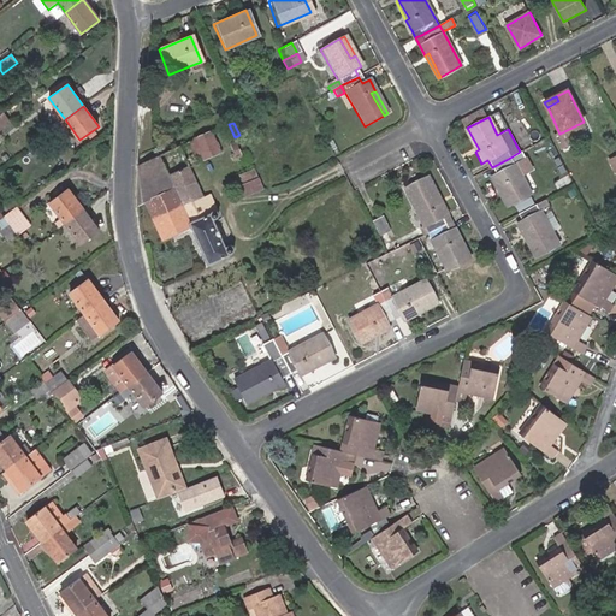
[(238,159),(243,157),(235,137),(229,124),(195,138),(205,158),(232,147),(238,159)]
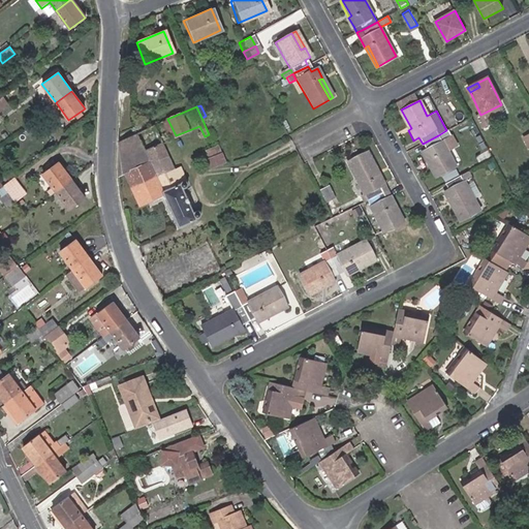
[(398,112),(408,130),(411,128),(401,110),(398,112)]
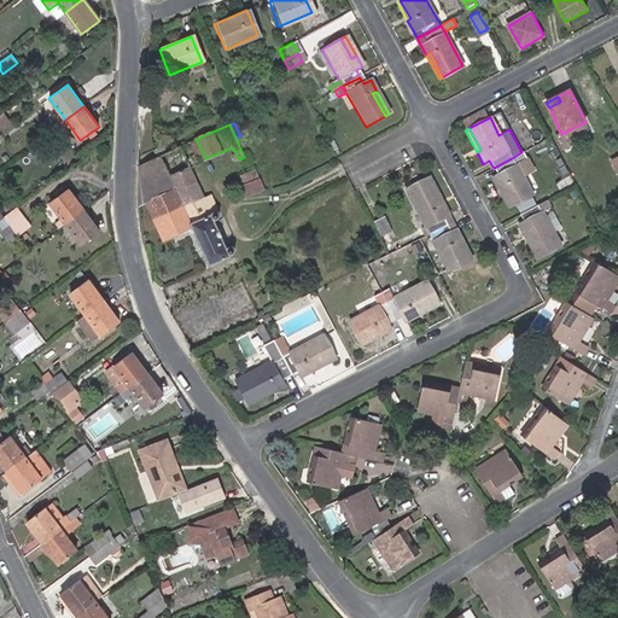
[(197,162),(205,158),(196,139),(188,143),(197,162)]
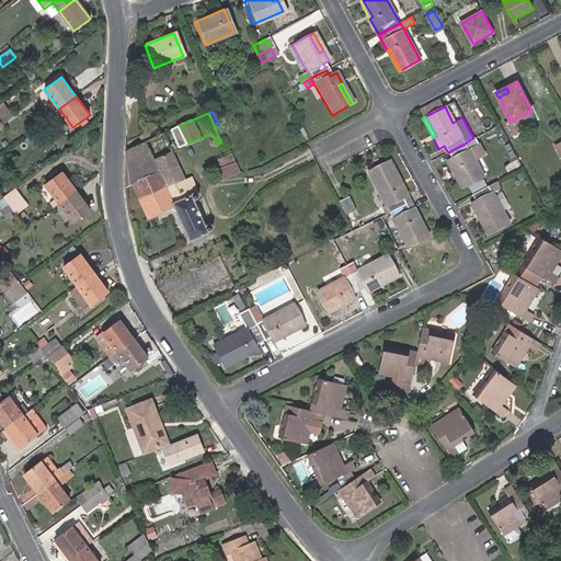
[(127,201),(129,215),(144,209),(140,201),(164,190),(163,187),(183,178),(162,134),(126,149),(126,189),(127,201)]
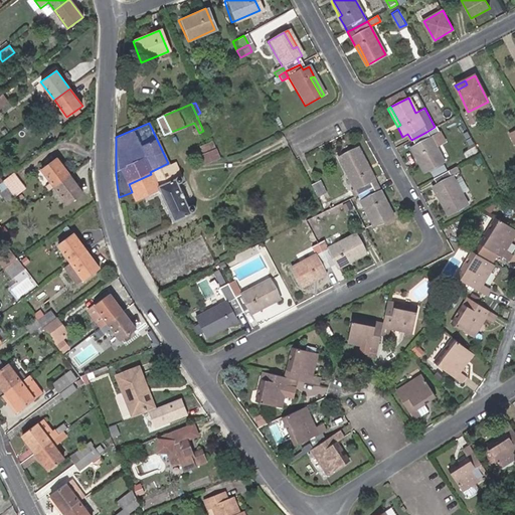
[(426,132),(411,140),(413,144),(407,147),(413,157),(416,155),(425,170),(442,161),(434,146),(443,142),(438,133),(430,137),(426,132)]
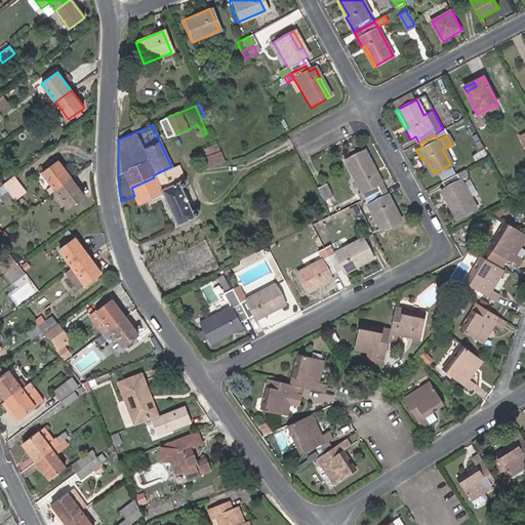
[(216,154),(213,147),(207,149),(210,156),(206,158),(209,166),(224,161),(220,152),(216,154)]
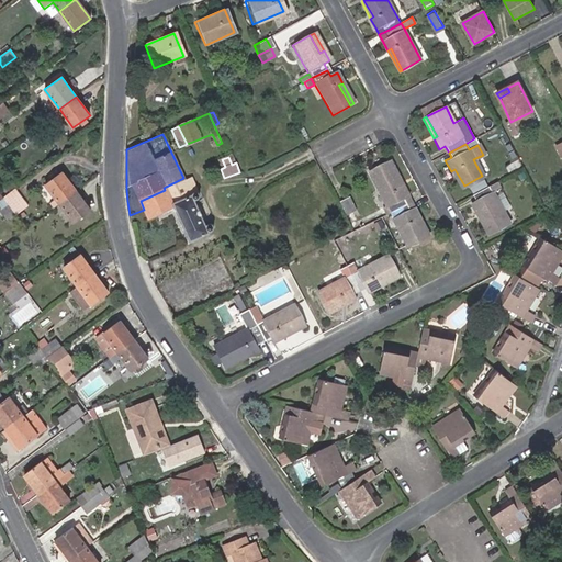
[(382,211),(384,216),(389,214),(412,203),(403,186),(400,188),(391,172),(395,170),(390,160),(368,172),(386,209),(382,211)]
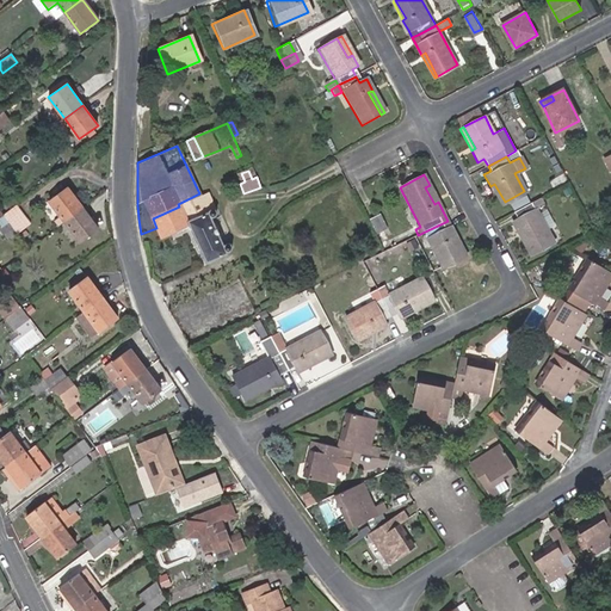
[(494,184),(491,186),(500,204),(505,202),(494,184)]
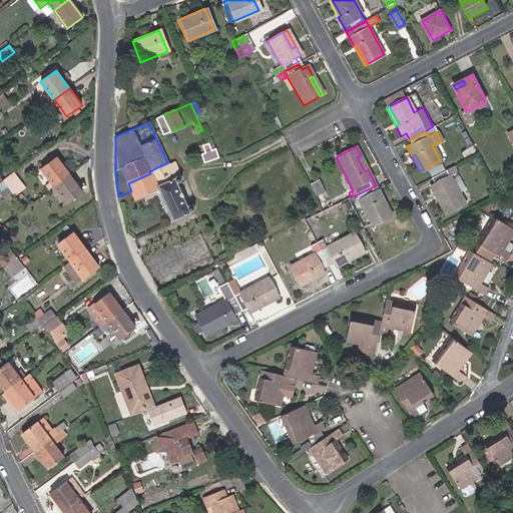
[(365,171),(368,169),(361,155),(357,157),(365,171)]
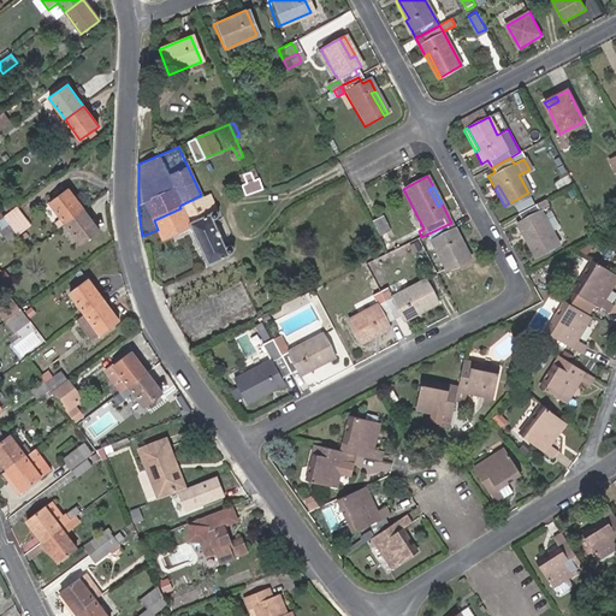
[(65,223),(83,209),(67,189),(49,202),(65,223)]
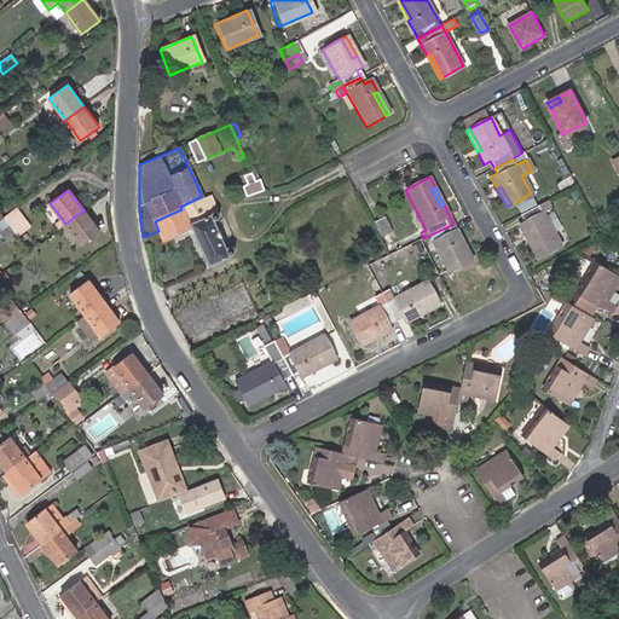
[(204,200),(202,196),(180,207),(181,209),(155,221),(158,231),(160,231),(179,275),(206,262),(208,267),(231,256),(230,253),(233,254),(236,252),(237,250),(236,248),(233,247),(230,248),(229,250),(213,218),(215,219),(219,218),(220,215),(220,213),(217,212),(214,213),(212,215),(204,200)]
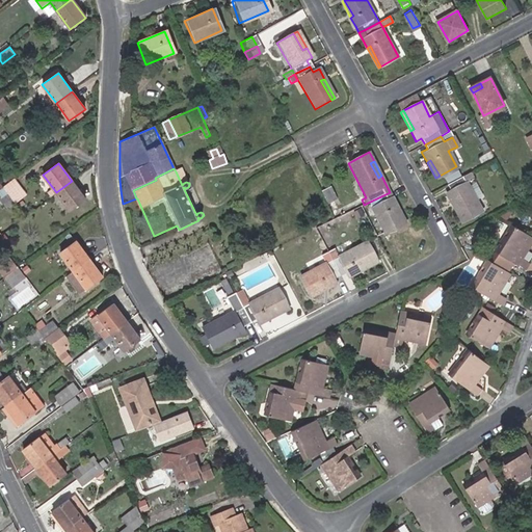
[(182,168),(176,171),(182,185),(184,183),(186,182),(188,181),(182,168)]
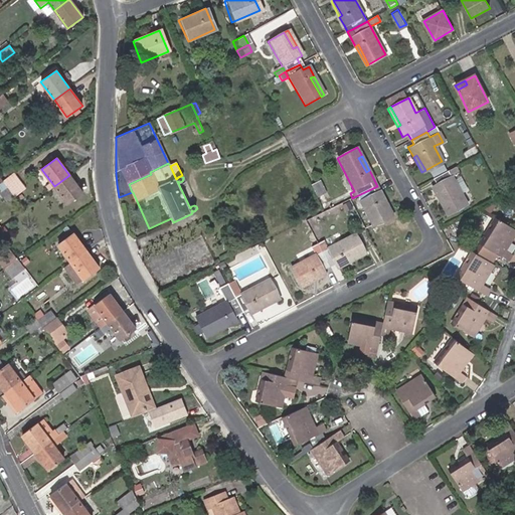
[(459,165),(437,176),(440,182),(436,184),(436,185),(440,194),(443,192),(453,212),(470,202),(456,174),(462,171),(459,165)]
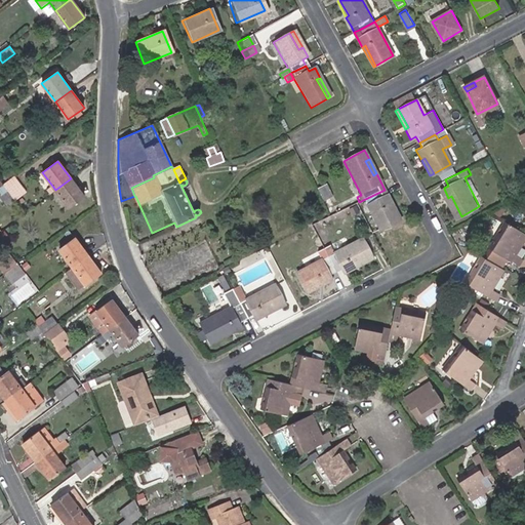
[(13,177),(3,185),(14,200),(25,192),(13,177)]
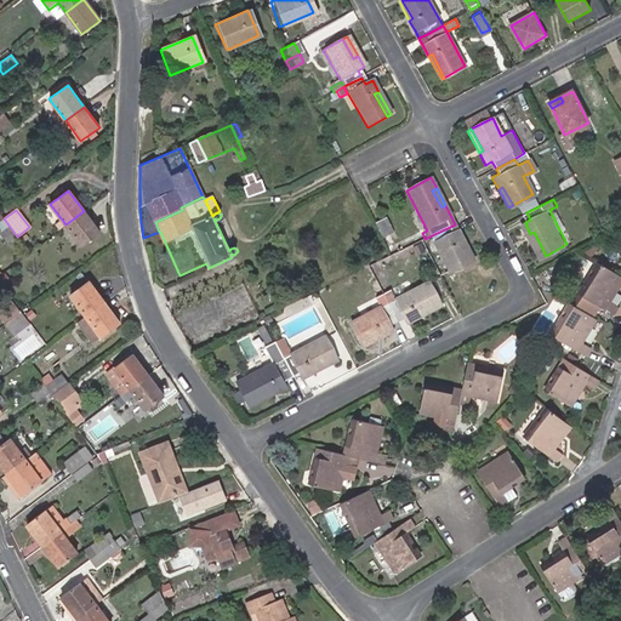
[(100,234),(84,211),(66,224),(81,248),(100,234)]
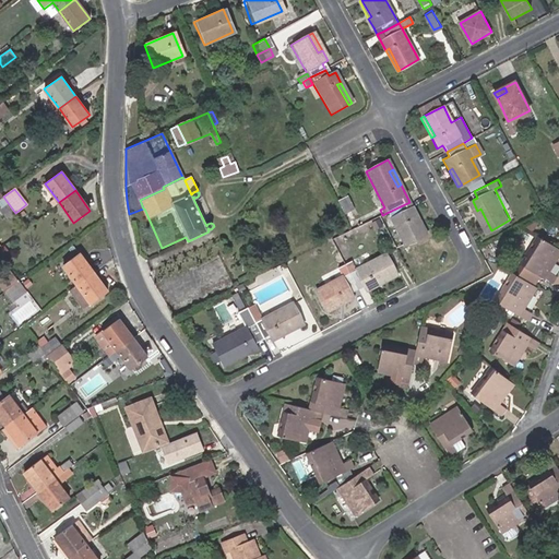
[(349,194),(340,199),(346,213),(356,207),(349,194)]
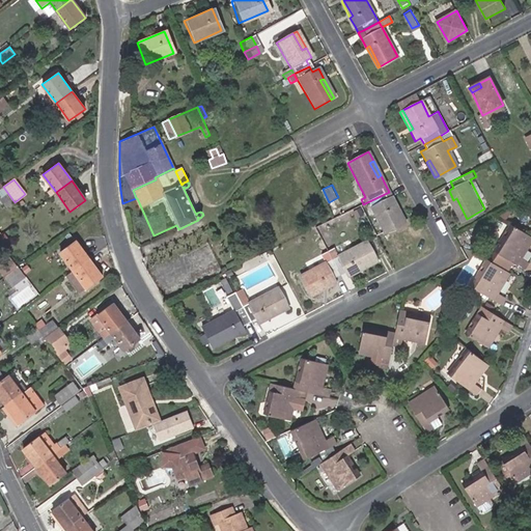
[(396,206),(389,192),(367,202),(384,233),(400,224),(393,208),(396,206)]
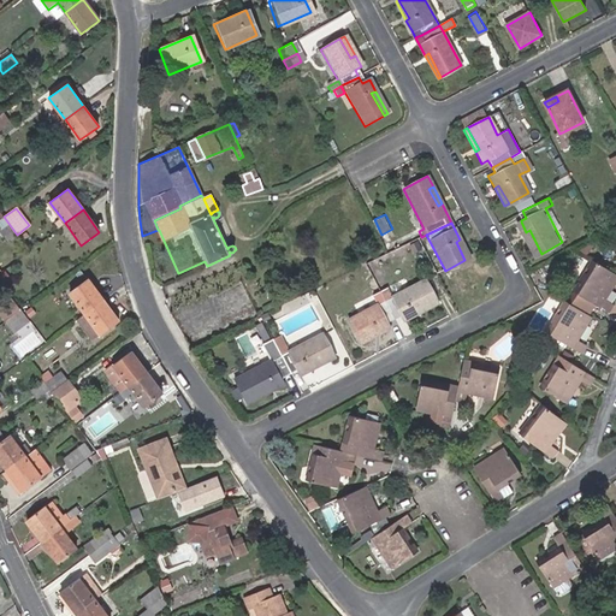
[(6,226),(0,231),(0,236),(6,244),(16,238),(6,226)]
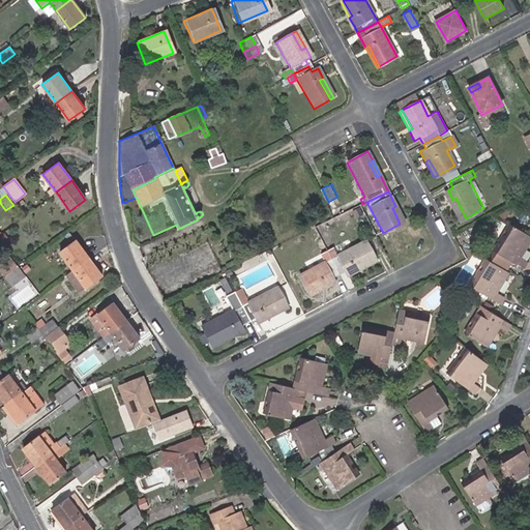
[(455,198),(452,200),(463,219),(466,218),(455,198)]
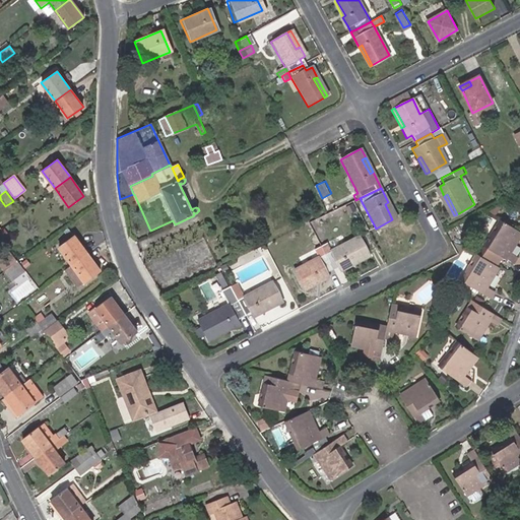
[(396,217),(388,202),(385,204),(392,219),(396,217)]
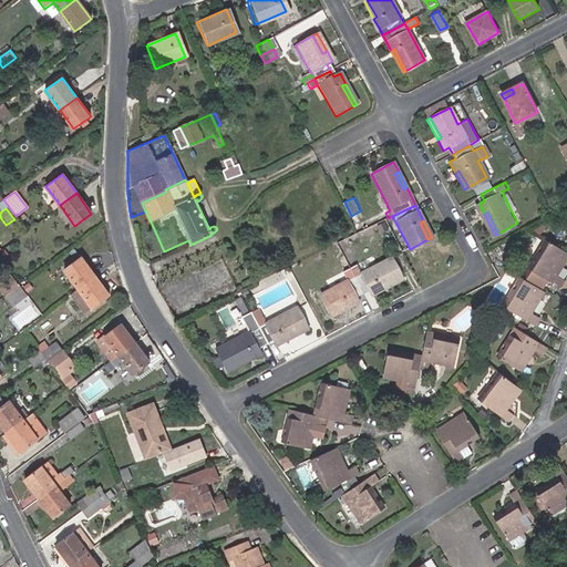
[(566,257),(566,251),(546,239),(528,267),(522,278),(542,291),(549,280),(560,287),(566,280),(556,275),(563,265),(559,263),(563,258),(565,260),(566,257)]
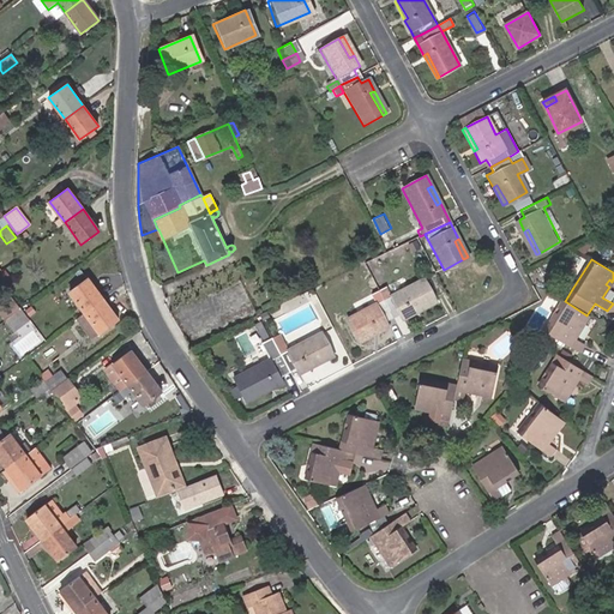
[(85,313),(103,300),(88,278),(70,293),(85,313)]
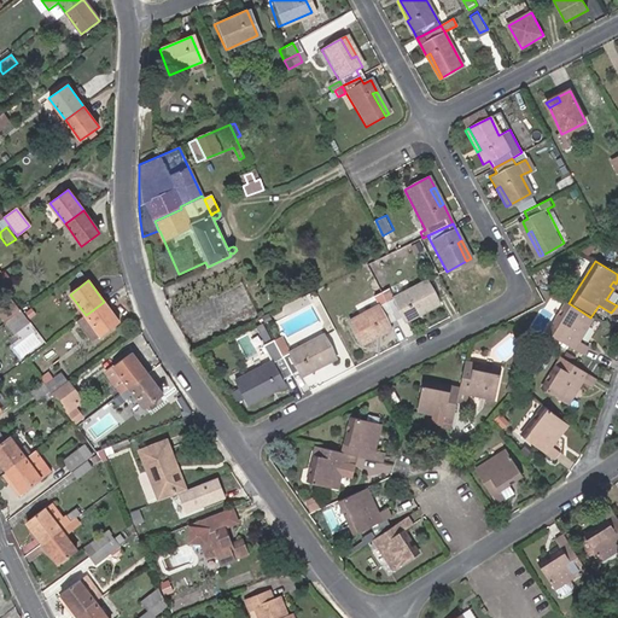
[(380,292),(395,320),(401,316),(404,322),(415,318),(413,313),(436,301),(425,280),(391,297),(386,289),(380,292)]
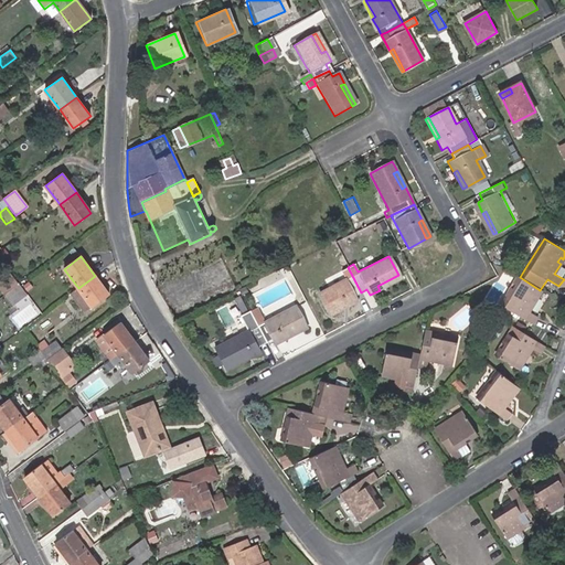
[(354,296),(361,292),(348,267),(340,270),(343,279),(317,292),(327,312),(344,304),(347,307),(356,301),(354,296)]
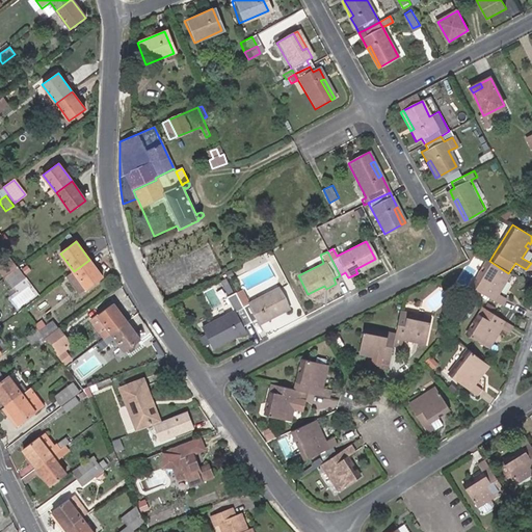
[(10,257),(0,264),(0,272),(4,277),(18,267),(10,257)]
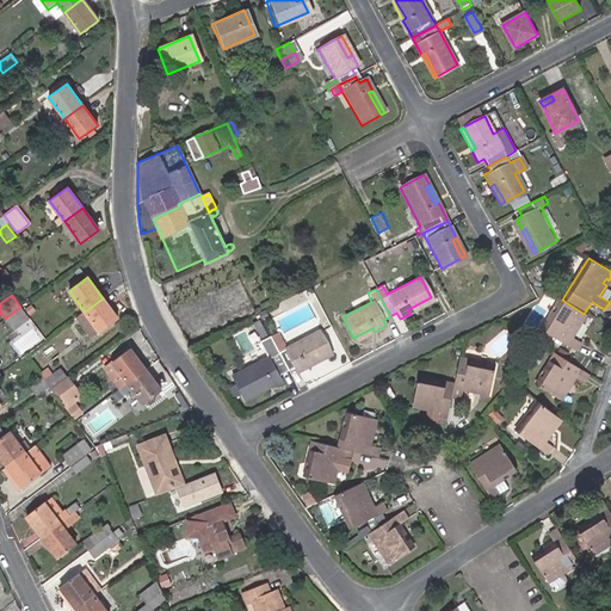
[(408,309),(411,314),(433,301),(431,297),(408,309)]
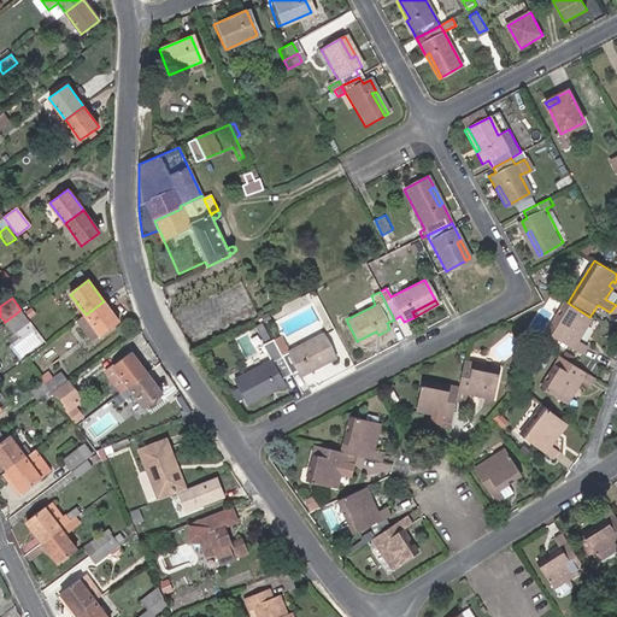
[(119,322),(104,301),(86,315),(101,336),(119,322)]
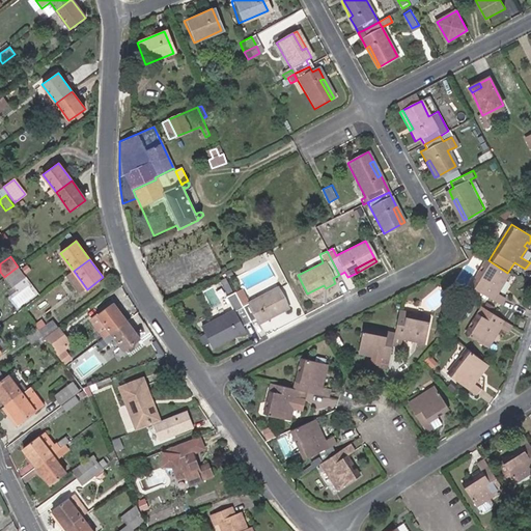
[(488,260),(486,259),(471,285),(501,305),(506,298),(497,291),(502,283),(501,282),(503,278),(505,279),(508,273),(507,273),(488,260)]
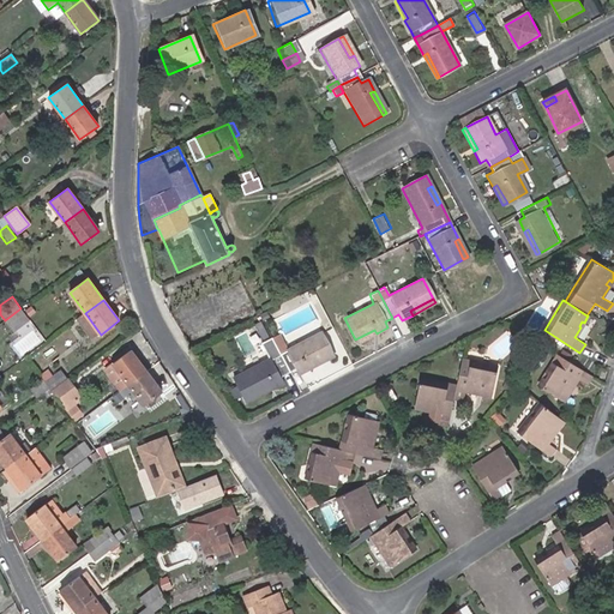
[(20,308),(5,320),(13,332),(29,319),(20,308)]
